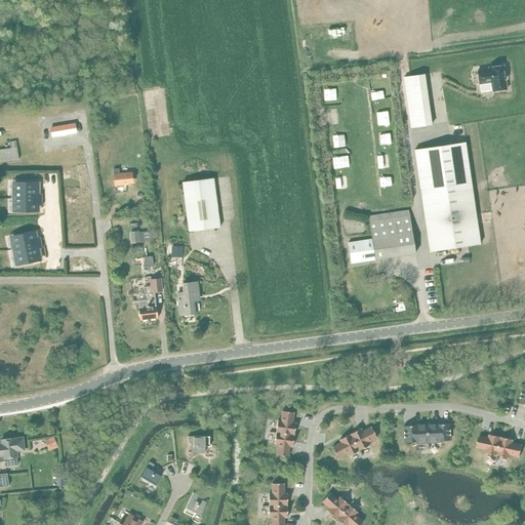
[(488,69),(477,71),(479,84),(481,92),(492,90),(492,91),(507,89),(503,66),(488,68),(488,69)]
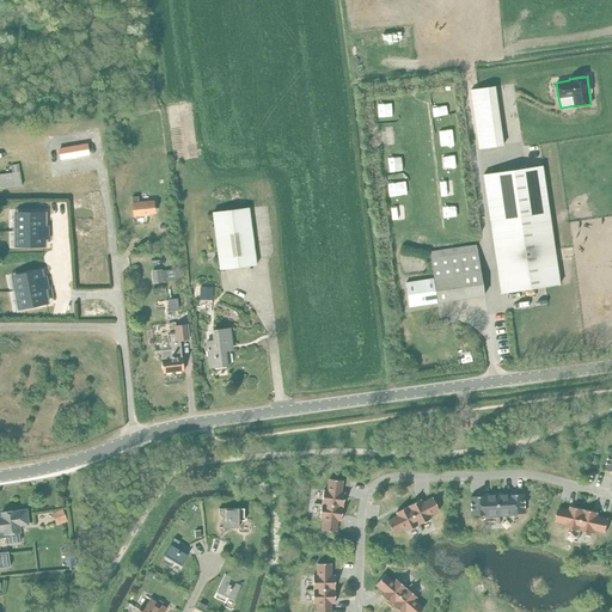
[(470,90),(479,150),(502,146),(494,86),(470,90)]
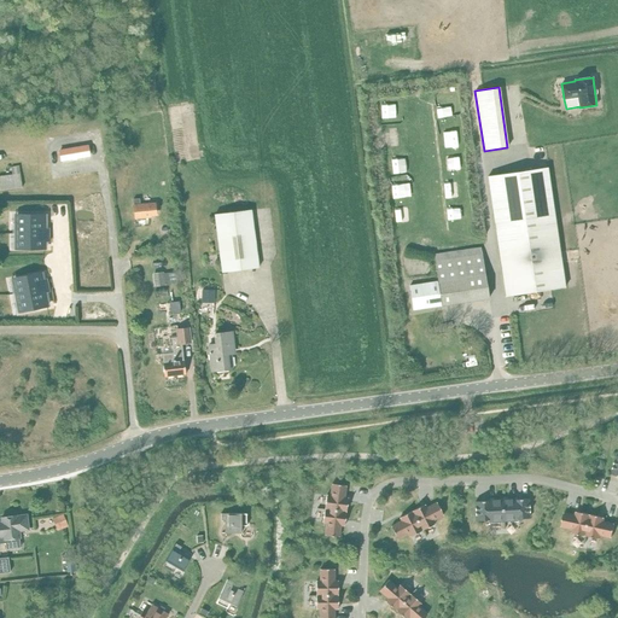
[(88,145),(58,150),(60,162),(91,156),(88,145)]
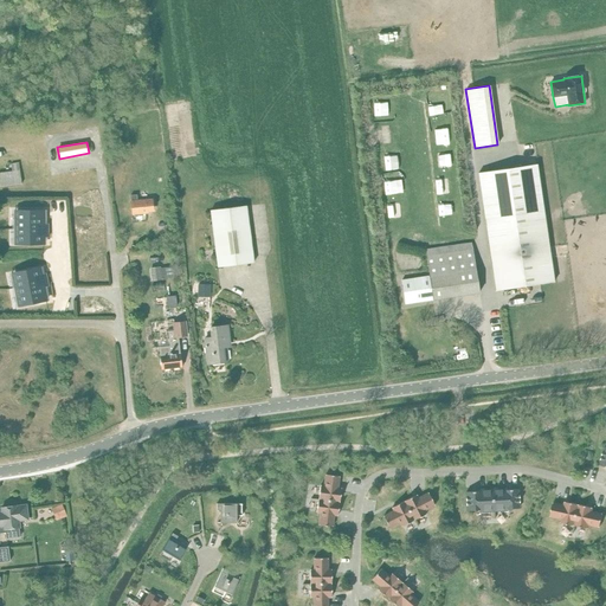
[(0,186),(21,184),(18,163),(11,165),(12,172),(0,172),(0,186)]
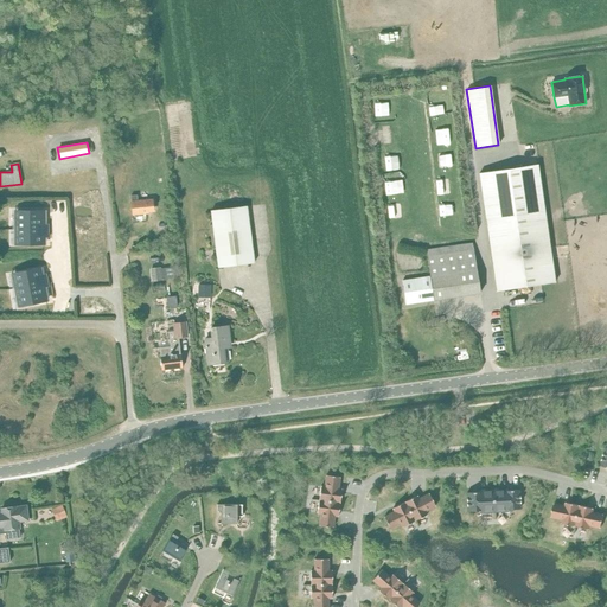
[(537,165),(479,173),(497,291),(555,282),(537,165)]
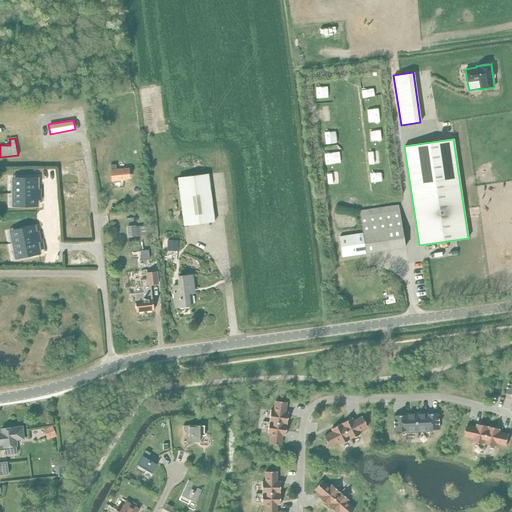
[(116,165),(110,166),(112,182),(114,182),(114,184),(121,183),(121,179),(130,178),(129,169),(116,170),(116,165)]
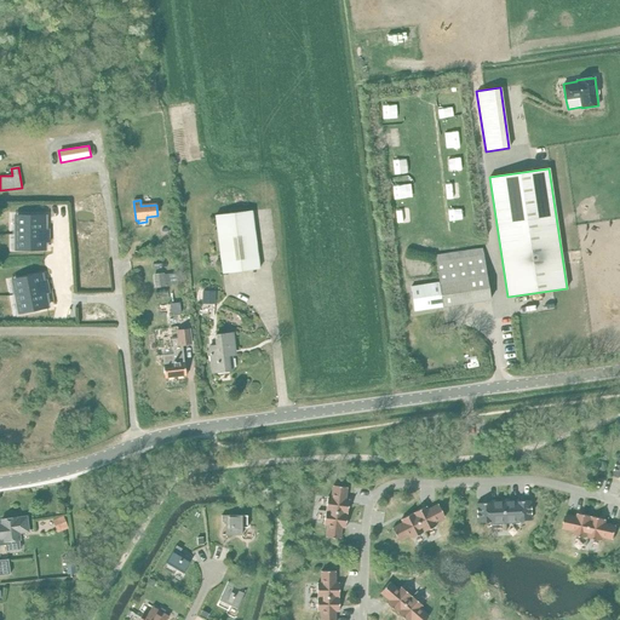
[(253,211),(217,216),(224,274),(260,269),(253,211)]
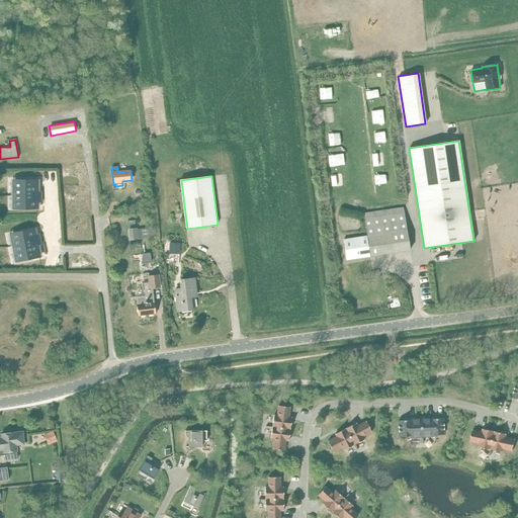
[(30,182),(17,182),(17,207),(31,207),(31,209),(37,209),(37,203),(42,203),(42,192),(37,192),(37,180),(30,180),(30,182)]
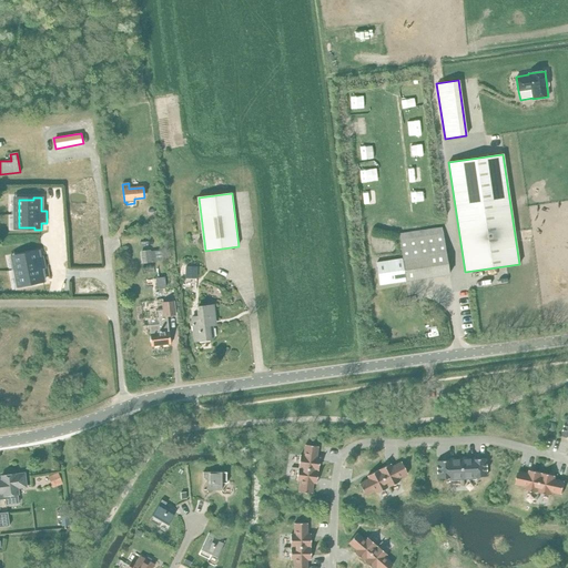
[(405,257),(406,261),(407,270),(409,280),(409,283),(453,276),(442,227),(399,234),(403,245),(405,257)]
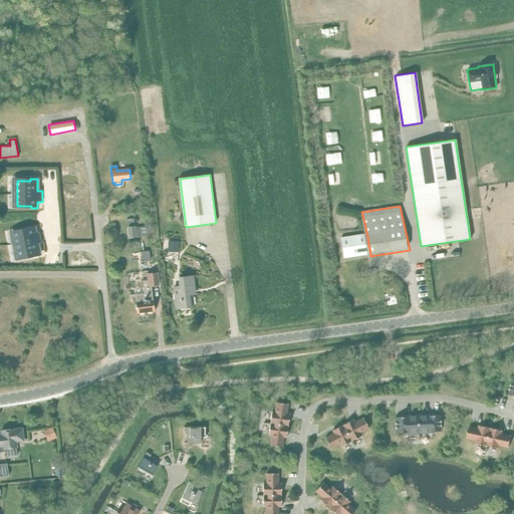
[(136,226),(126,227),(129,238),(137,237),(142,236),(141,227),(136,227),(136,226)]
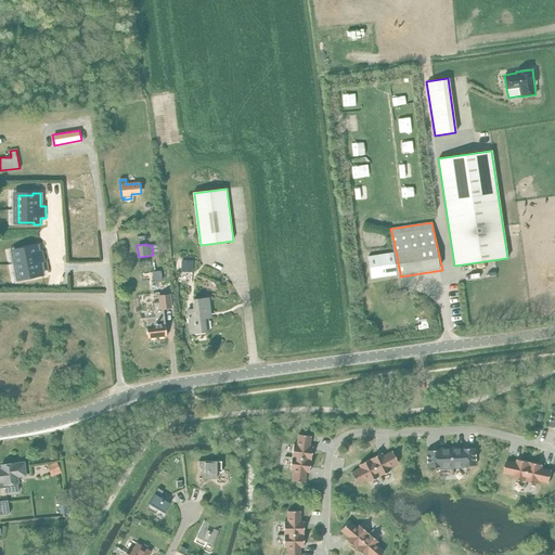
[(30,248),(16,250),(22,278),(36,274),(37,278),(43,275),(41,262),(46,261),(43,250),(38,252),(37,245),(29,246),(30,248)]
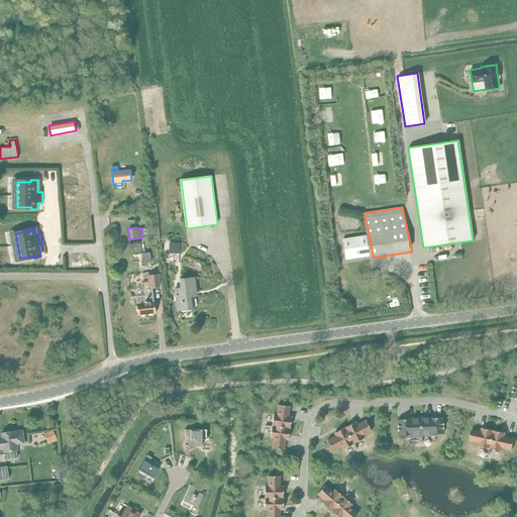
[(367,236),(343,239),(345,260),(370,257),(367,236)]
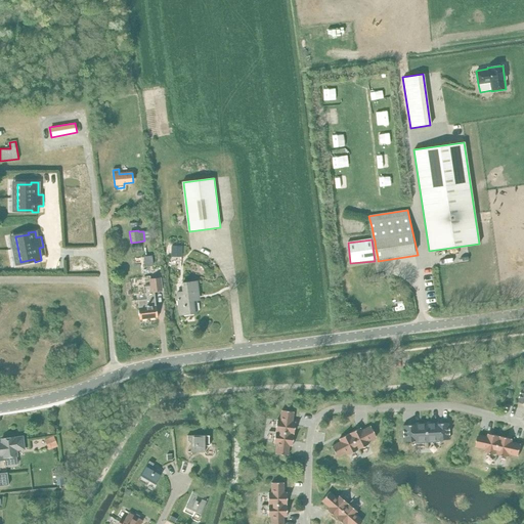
[(182,257),(182,246),(171,246),(171,257),(182,257)]
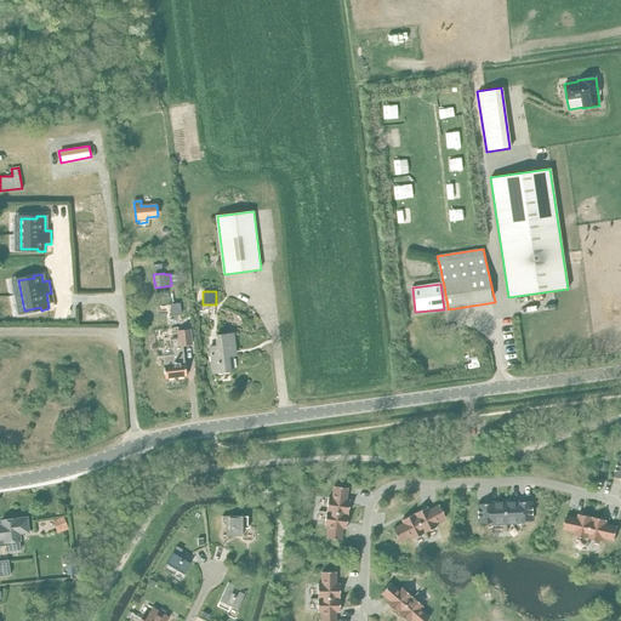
[(164,365),(165,379),(187,376),(184,363),(182,347),(191,346),(189,329),(177,330),(177,339),(171,340),(174,355),(164,357),(164,365)]
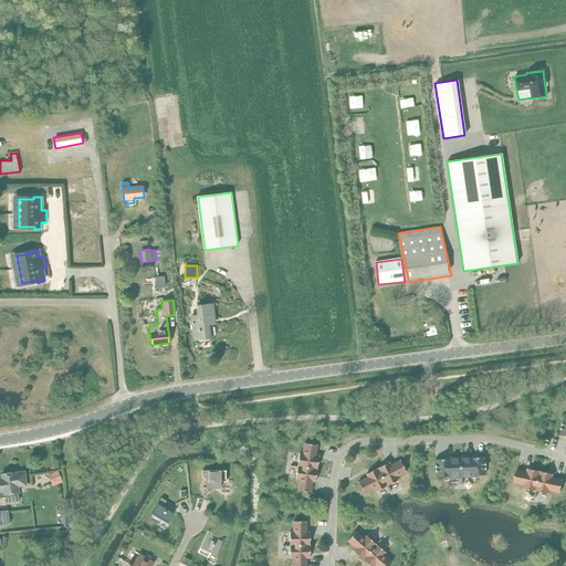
[(198,315),(191,316),(195,341),(209,338),(209,337),(213,337),(212,324),(208,324),(207,320),(213,318),(212,304),(197,306),(198,315)]
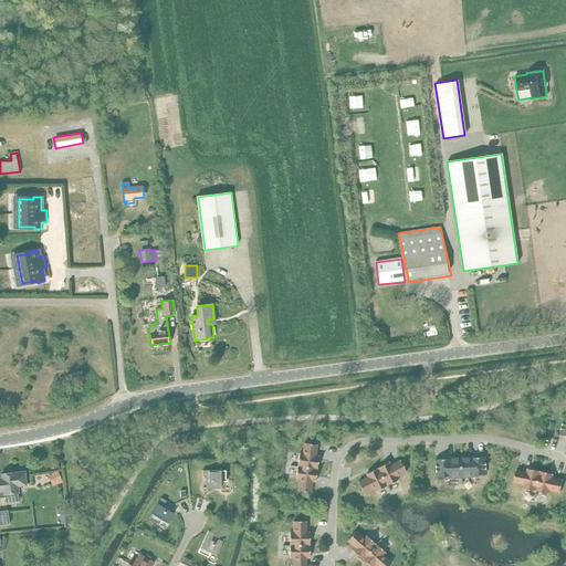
[(297,490),(311,492),(312,481),(315,482),(318,456),(315,456),(317,444),(304,443),(303,453),(300,453),(295,479),(299,479),(297,490)]
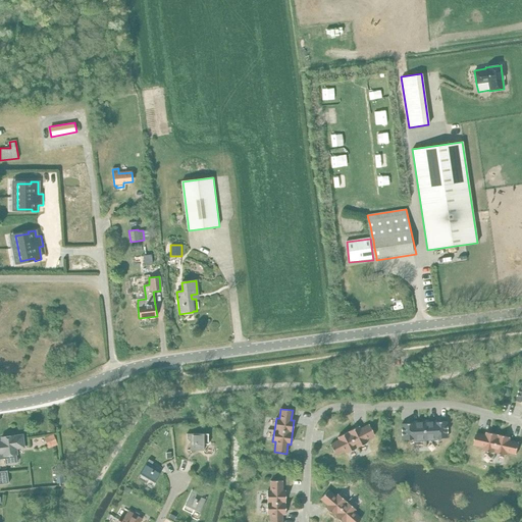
[(447,437),(447,421),(436,422),(436,420),(411,421),(411,423),(402,423),(403,439),(412,439),(412,440),(437,439),(437,438),(447,437)]
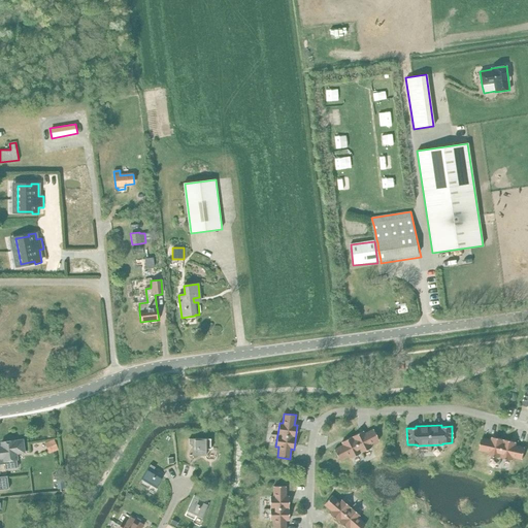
[(371,448),(370,444),(378,439),(373,429),(364,433),(363,431),(341,442),(342,444),(334,450),(339,460),(349,456),(350,459),(371,448)]
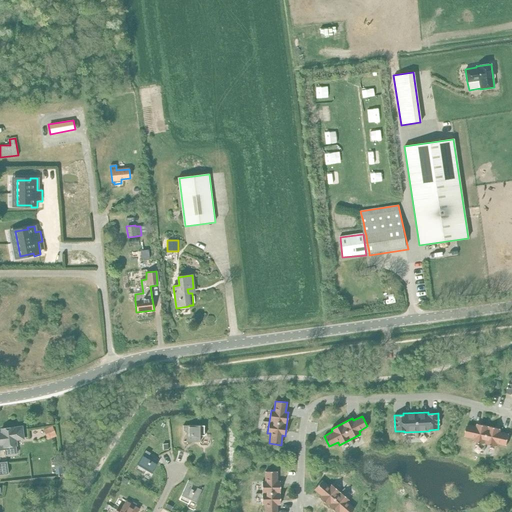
[(497,443),(506,445),(509,434),(500,432),(500,429),(477,424),(476,427),(467,424),(465,436),(474,438),(473,441),(496,446),(497,443)]
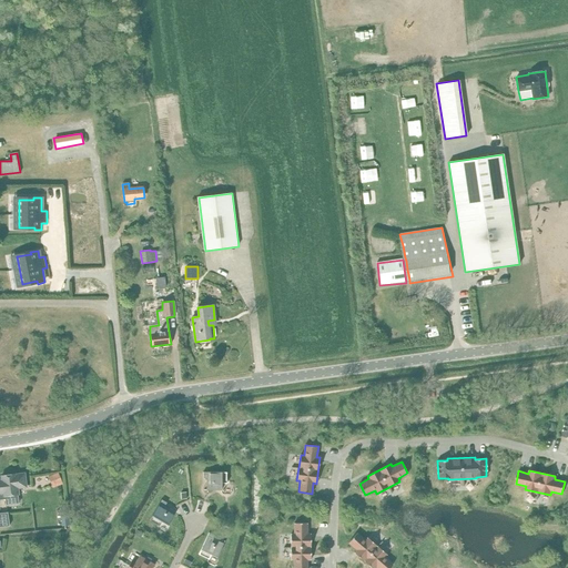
[(226,472),(203,473),(203,478),(208,478),(208,490),(222,490),(222,484),(226,484),(226,472)]
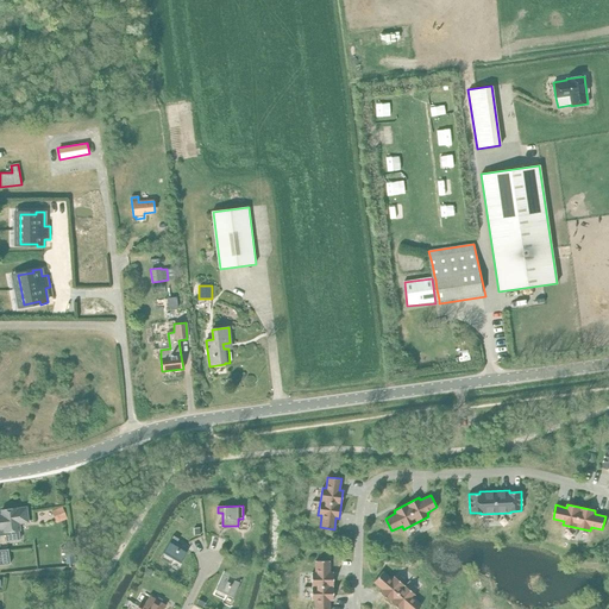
[(56,522),(67,519),(62,507),(52,510),(56,522)]
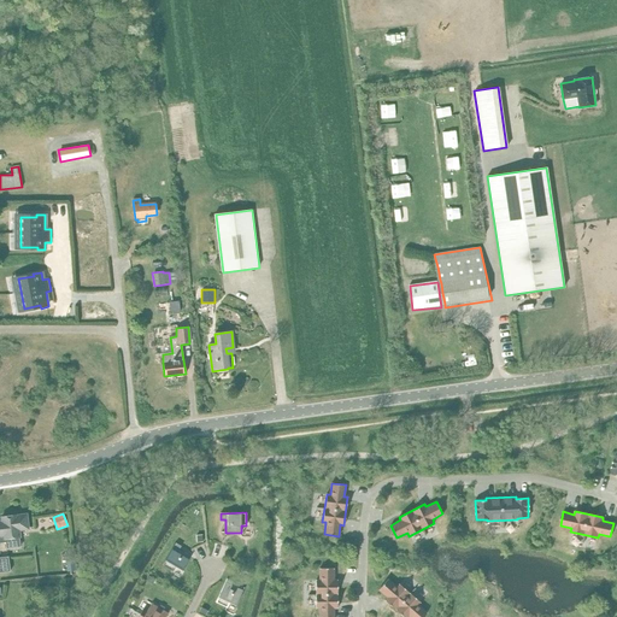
[(0,544),(6,544),(6,548),(21,546),(19,536),(18,530),(28,529),(25,515),(1,517),(3,527),(0,527),(0,544)]
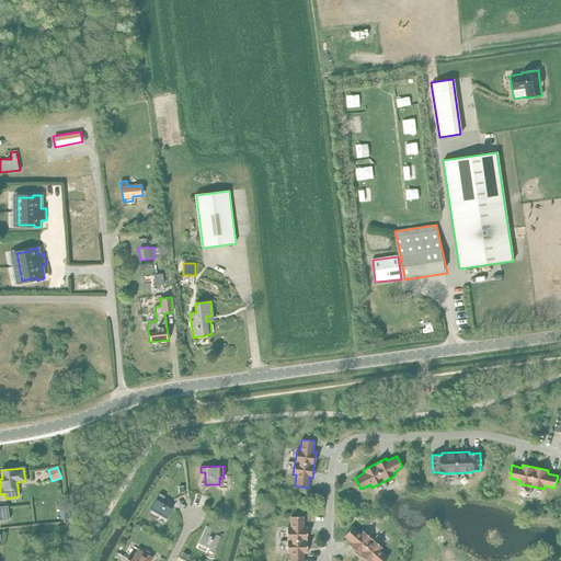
[(160,493),(148,514),(158,519),(160,515),(165,518),(173,506),(163,500),(164,496),(160,493)]
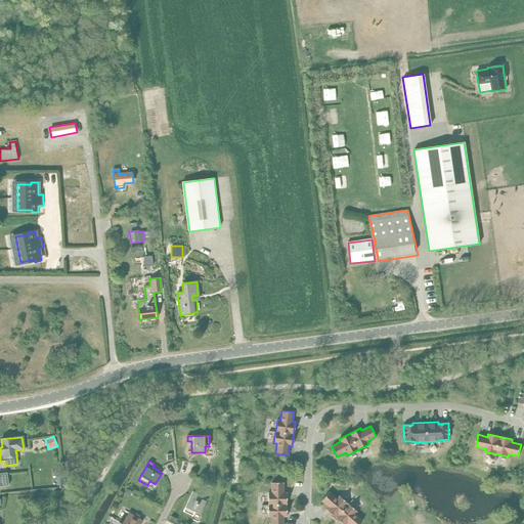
[(271,523),(282,523),(284,516),(287,516),(287,492),(284,492),(284,482),(271,482),(271,492),(268,492),(268,516),(271,516),(271,523)]
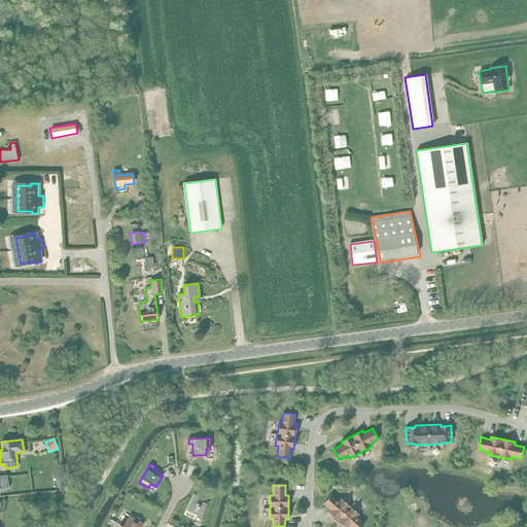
[(194,494),(184,515),(194,519),(196,515),(202,517),(207,505),(198,500),(199,497),(194,494)]
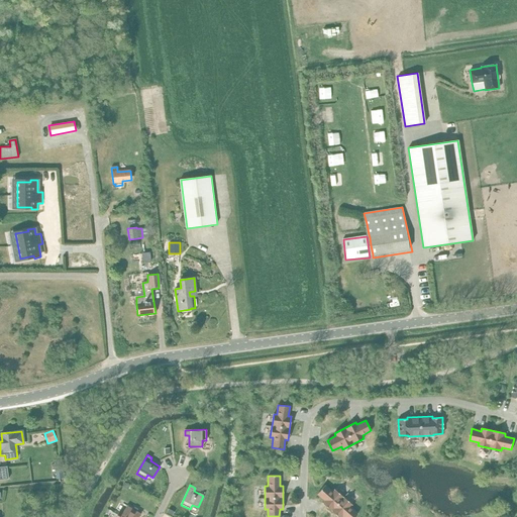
[(341,516),(342,516),(343,516),(353,516),(357,513),(350,507),(352,505),(334,489),(332,492),(325,485),(317,494),(324,500),(322,503),(338,516),(341,516)]
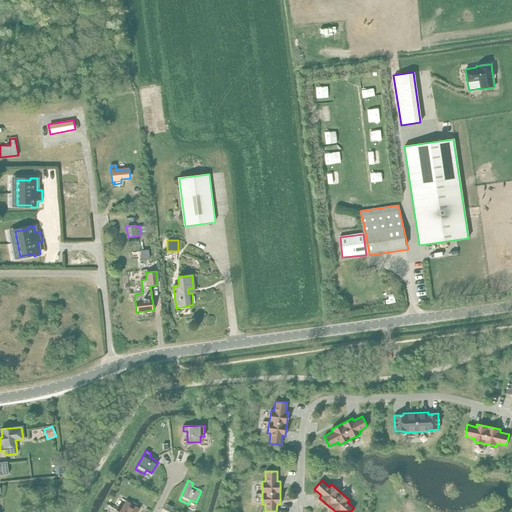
[(116,510),(119,511),(137,511),(140,509),(126,501),(122,507),(119,505),(116,510)]
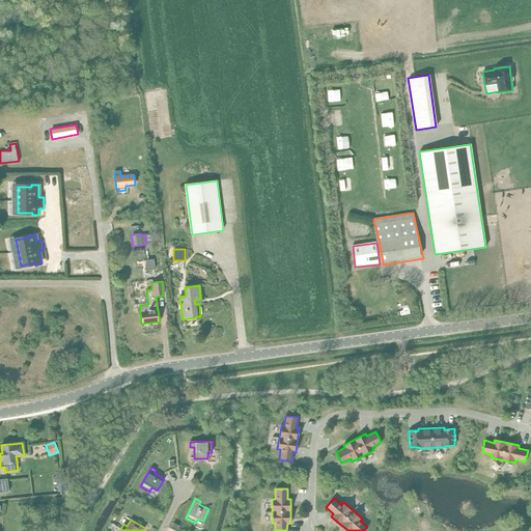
All buildings are outlined.
